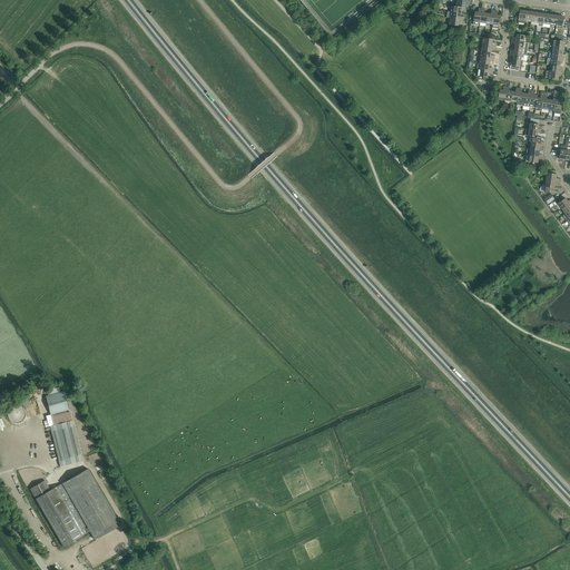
[(523,9),(517,8),(516,15),(519,16),(518,20),(524,21),(527,11),(523,11),(523,9)]
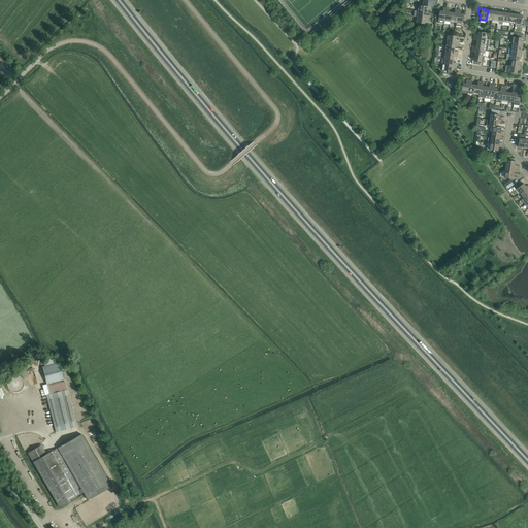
[(520,13),(517,13),(515,24),(521,25),(521,26),(524,27),(525,21),(522,21),(523,15),(520,14),(520,13)]
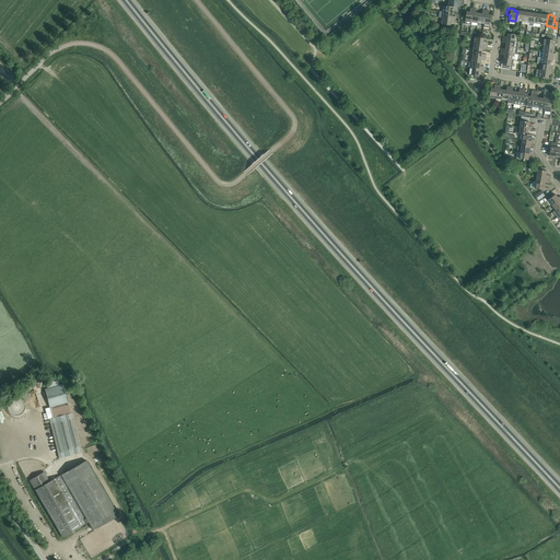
[(513,60),(503,59),(503,61),(502,61),(501,68),(512,70),(513,60)]
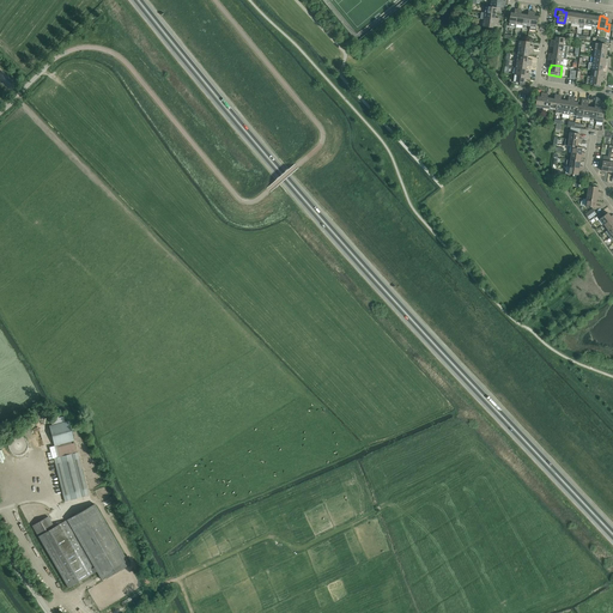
[(592,108),(589,119),(596,119),(599,98),(596,97),(594,108),(592,108)]
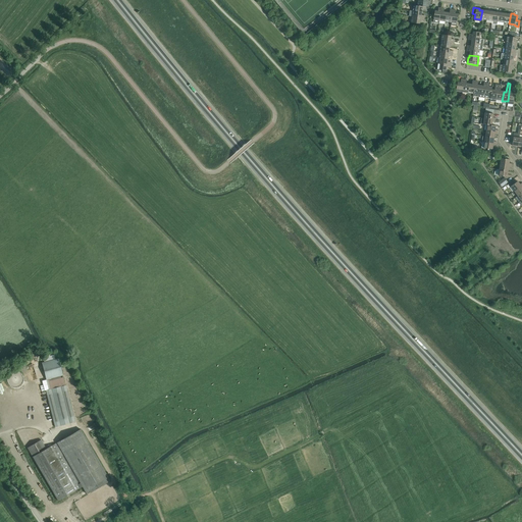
[(485,109),(485,112),(484,118),(496,120),(496,118),(492,117),(493,114),(492,114),(492,110),(485,109)]
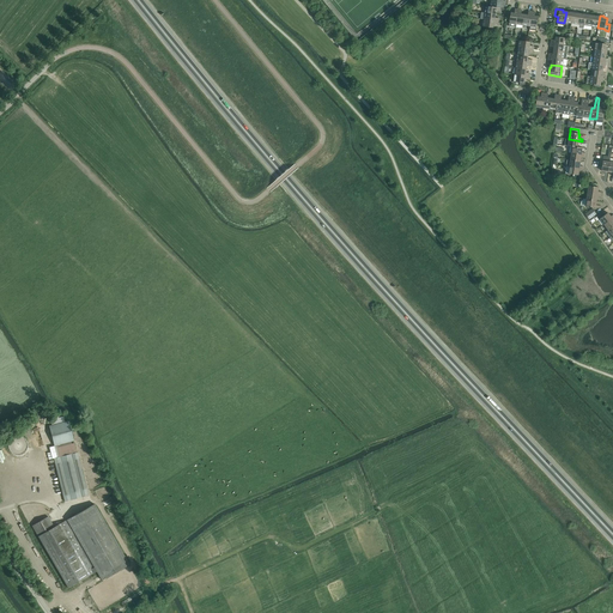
[(611,152),(608,152),(608,157),(604,156),(601,171),(608,173),(610,159),(611,152)]
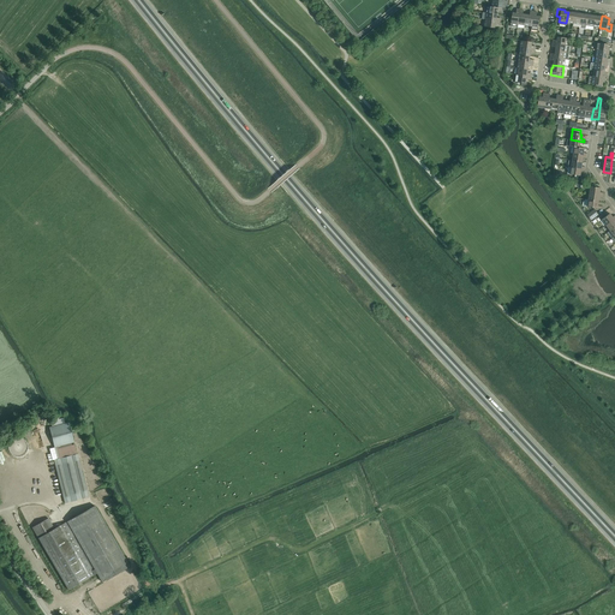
[(586,215),(591,221),(598,215),(595,209),(586,215)]
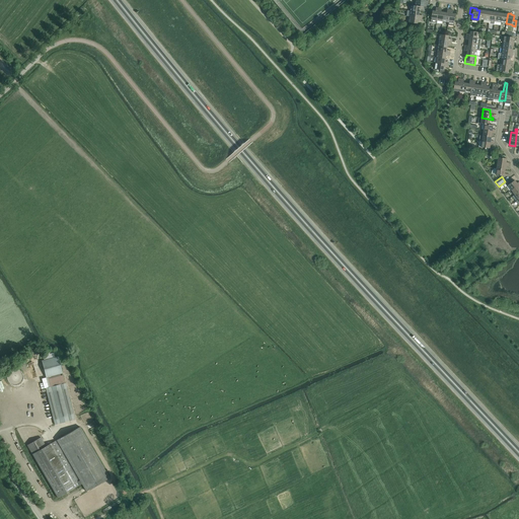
[(515,180),(512,182),(510,179),(505,183),(507,187),(508,186),(511,191),(518,183),(518,181),(517,183),(515,180)]
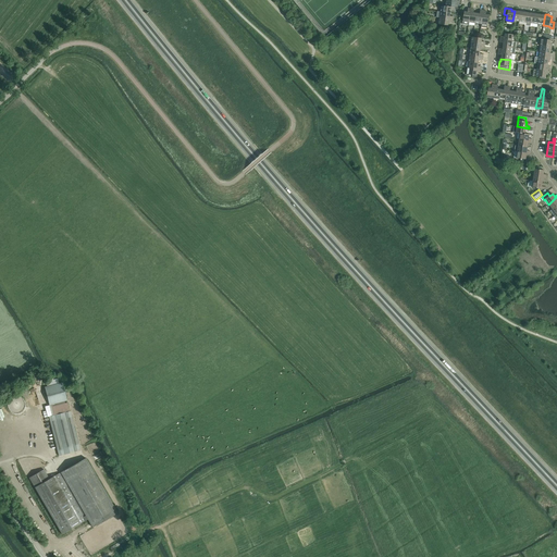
[(66,400),(62,382),(45,386),(49,405),(66,400)]
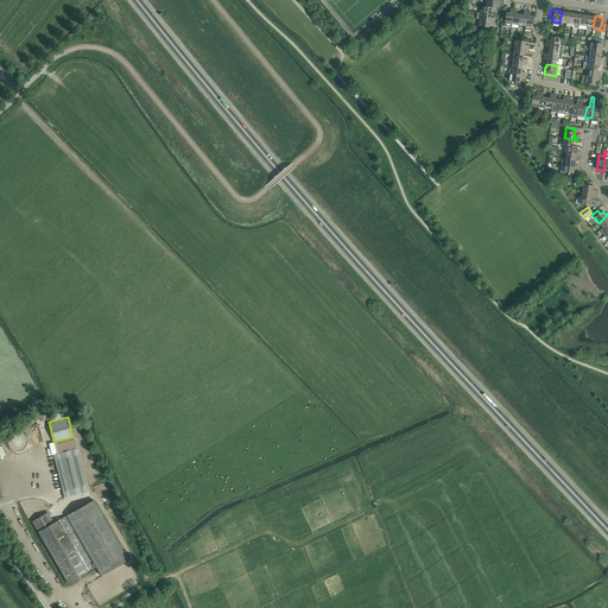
[(49,448),(42,450),(46,463),(51,462),(50,460),(54,458),(49,448)]
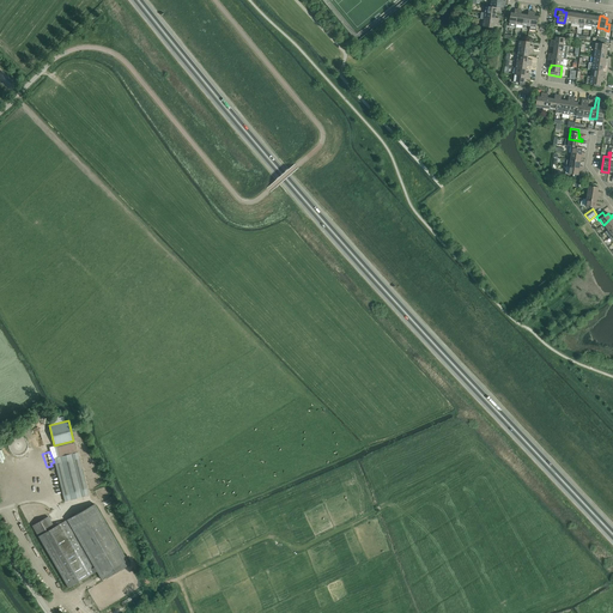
[(78,453),(60,456),(54,459),(65,502),(89,496),(78,453)]
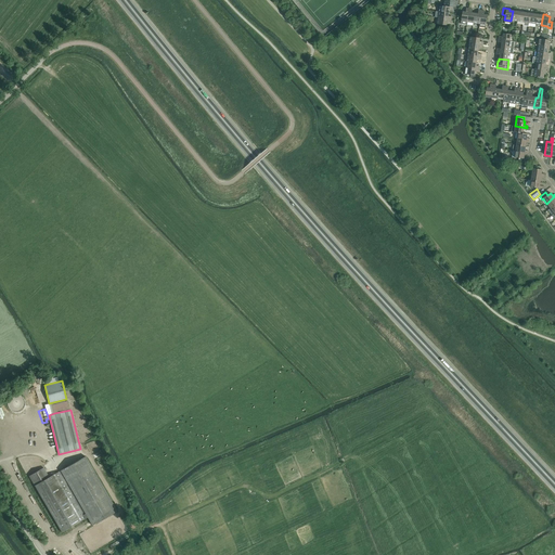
[(85,456),(49,477),(43,467),(29,476),(62,532),(88,517),(92,526),(117,512),(85,456)]
